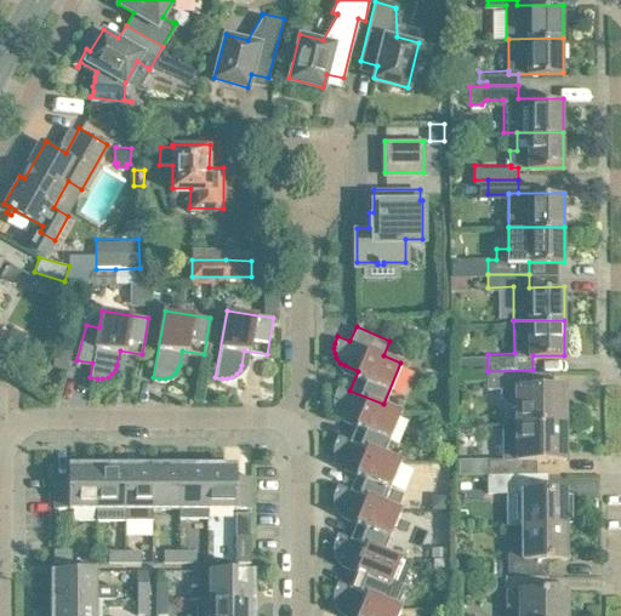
[(535,370),(533,370),(488,371),(486,387),(501,387),(501,395),(508,403),(517,403),(517,421),(565,421),(564,385),(535,385),(535,370)]
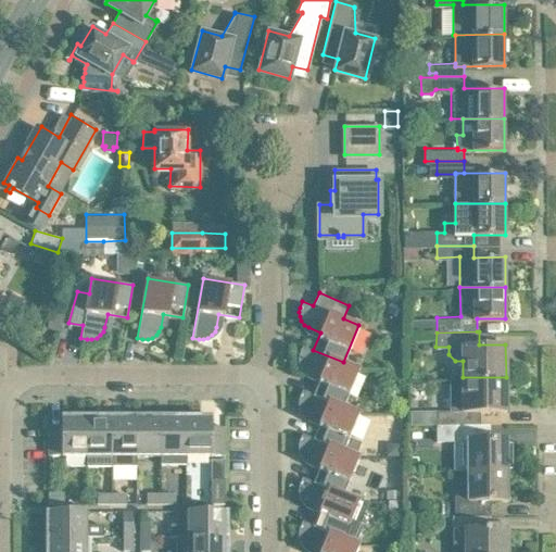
[(343,362),(313,350),(302,345),(300,351),(299,355),(299,360),(301,365),(304,368),(308,371),(320,376),(313,393),(343,405),(358,368),(343,362)]
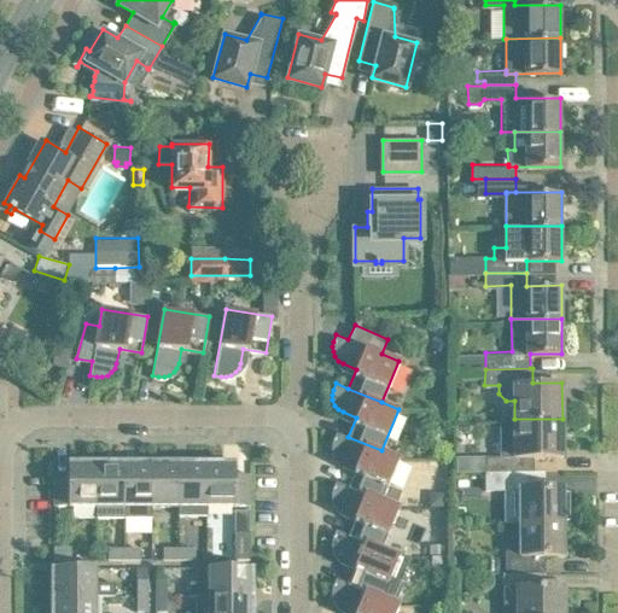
[(563,455),(563,419),(514,419),(500,419),(500,420),(500,439),(501,454),(485,455),(485,470),(507,470),(534,470),(534,455),(563,455)]
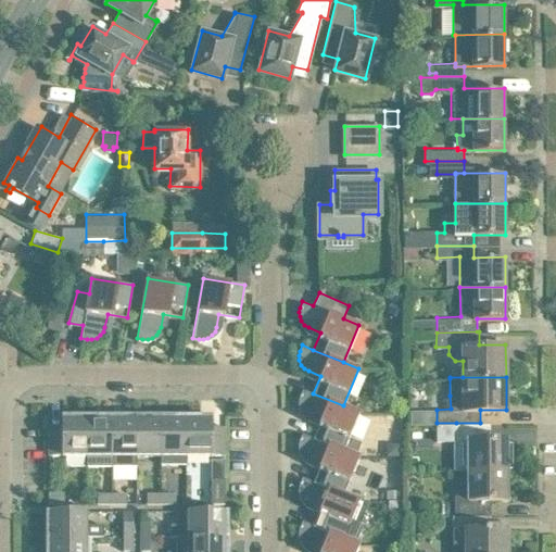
[(343,405),(313,393),(302,389),(300,394),(299,399),(300,404),(301,409),(304,412),(308,414),(320,419),(313,437),(355,454),(361,441),(349,436),(358,412),(343,405)]
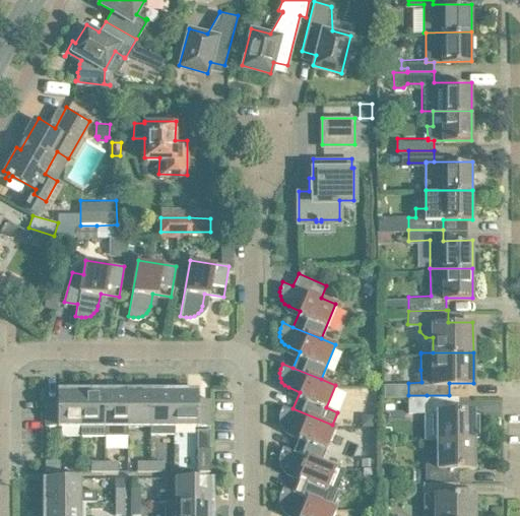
[(81,424),(81,387),(67,387),(67,390),(57,390),(57,397),(45,397),(45,424),(57,424),(81,424)]
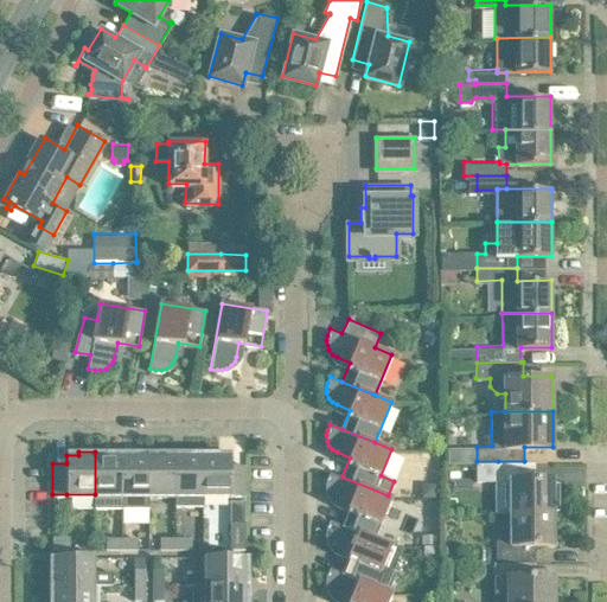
[(122,506),(122,455),(112,455),(112,452),(95,452),(95,494),(95,506),(122,506)]
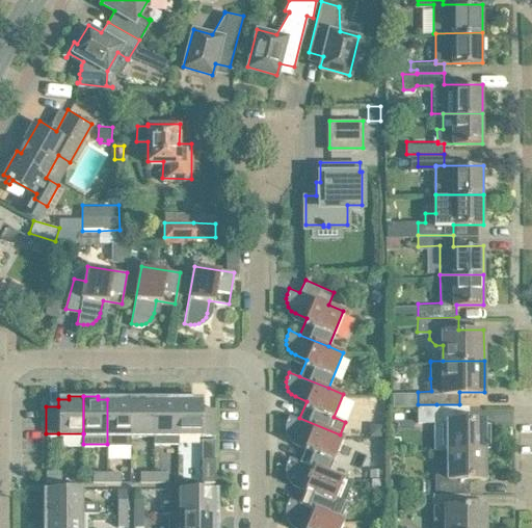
[(130,433),(131,396),(116,396),(116,399),(107,399),(107,444),(131,444),(130,433)]
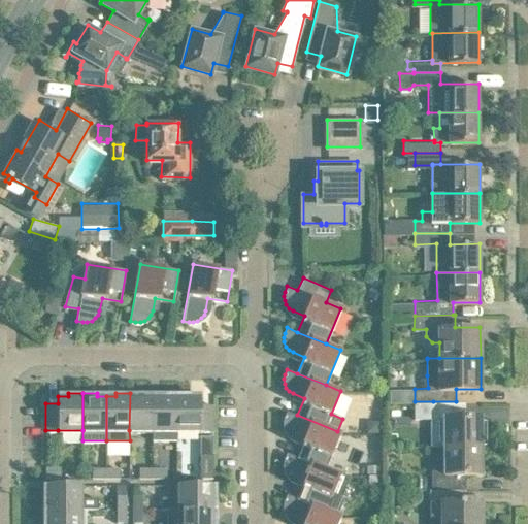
[(153,430),(153,396),(144,396),(144,393),(130,393),(129,430),(153,430)]
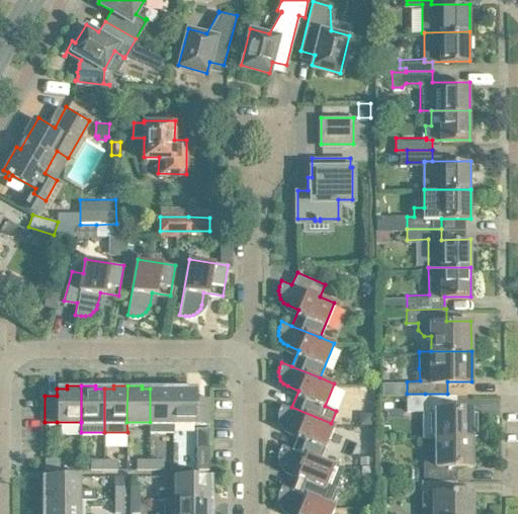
[(173,422),(173,386),(159,386),(159,389),(150,389),(150,422),(151,431),(173,431),(173,422)]
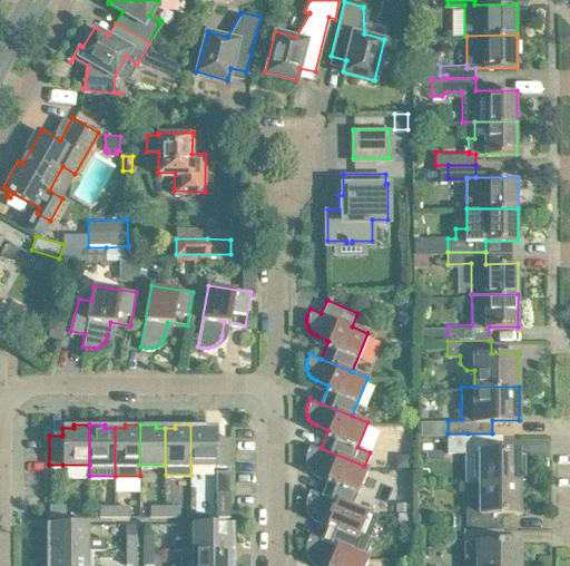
[(231,465),(231,436),(217,436),(217,428),(206,428),(206,425),(190,425),(190,465),(217,465),(231,465)]
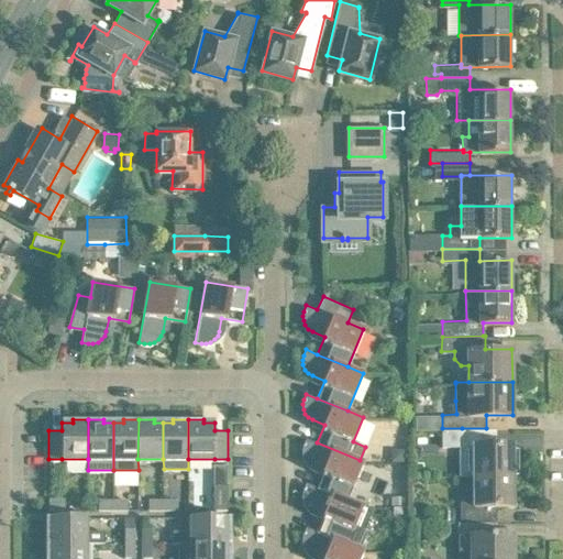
[(512,448),(512,444),(490,444),(490,428),(486,428),(462,428),(442,428),(442,445),(460,445),(461,474),(475,474),(512,474),(512,473),(518,473),(518,448),(512,448)]
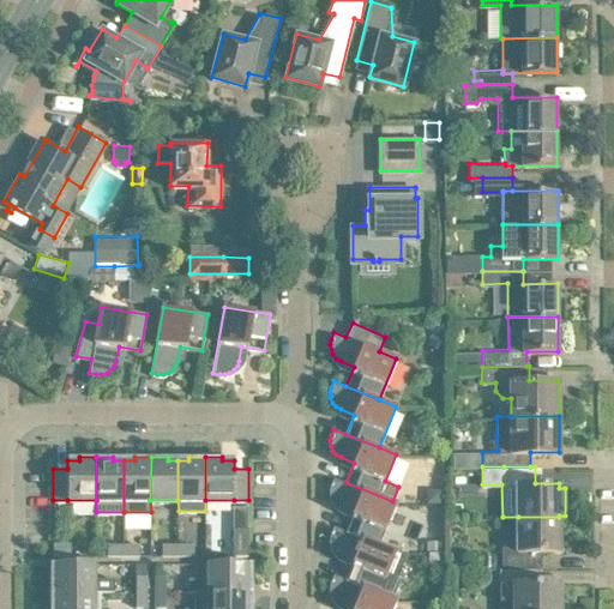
[(392,501),(345,482),(333,477),(331,483),(330,488),(331,494),(332,499),(336,502),(341,506),(354,511),(345,530),(379,544),(396,502),(392,501)]
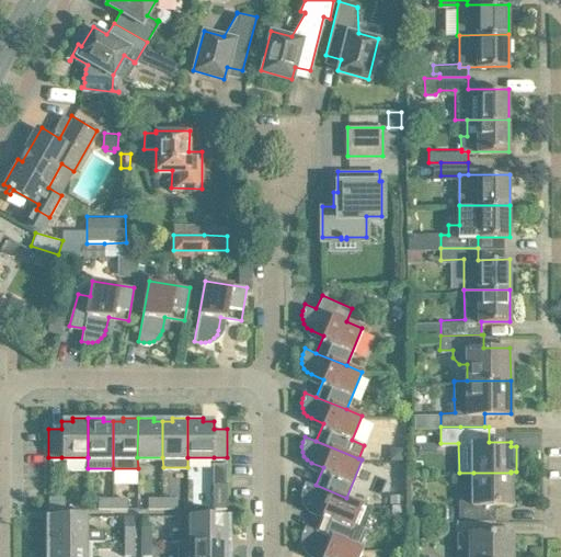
[(511,503),(511,473),(473,473),(473,492),(460,492),(460,519),(487,520),(489,520),(489,503),(511,503)]
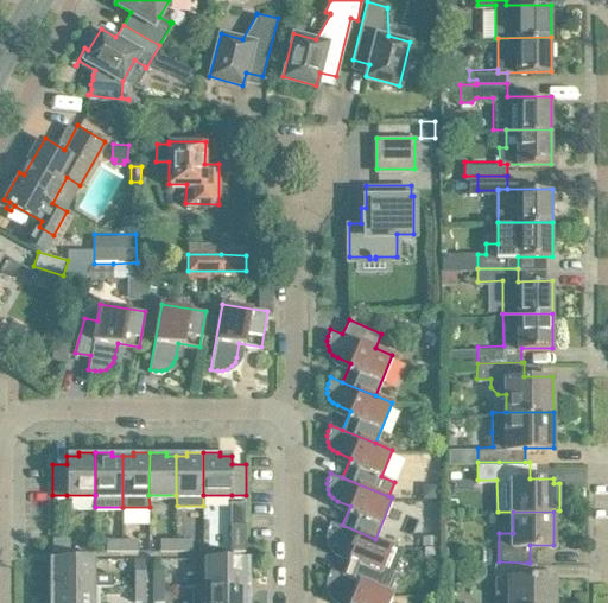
[(392,545),(375,539),(342,525),(330,520),(328,526),(327,532),(328,537),(329,541),(333,545),(337,548),(350,553),(342,572),(388,591),(394,577),(381,572),(392,545)]
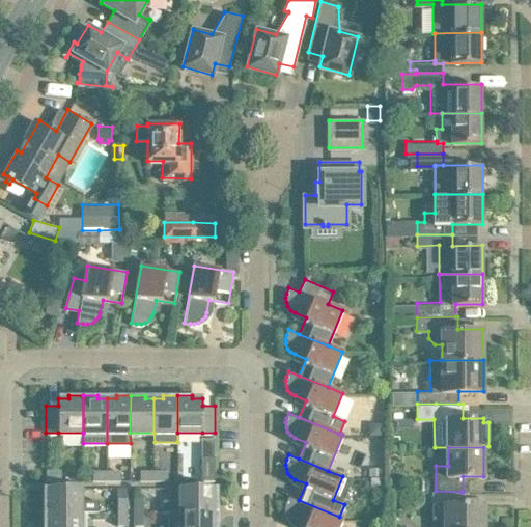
[(202,462),(201,479),(214,479),(214,462),(202,462)]
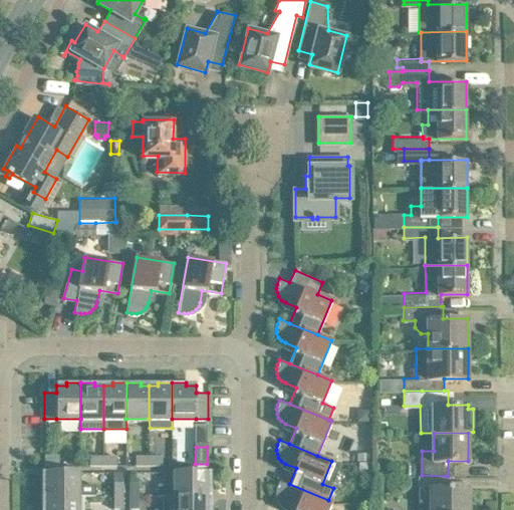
[(45,453),(45,464),(60,464),(60,453),(45,453)]
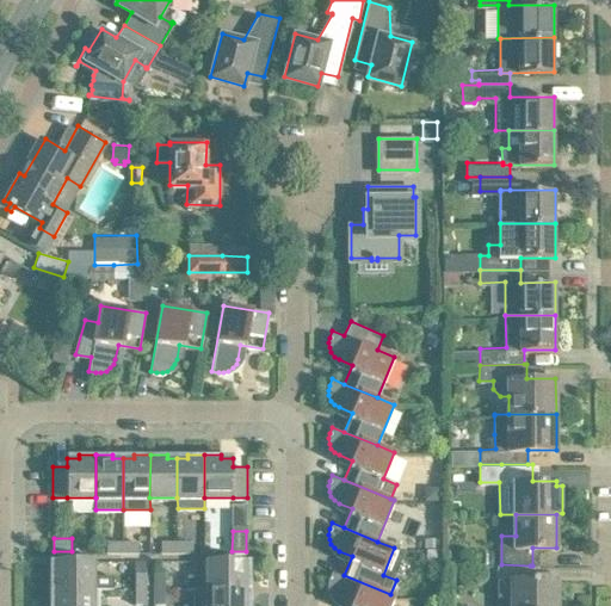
[(123,551),(123,540),(107,540),(107,551),(123,551)]
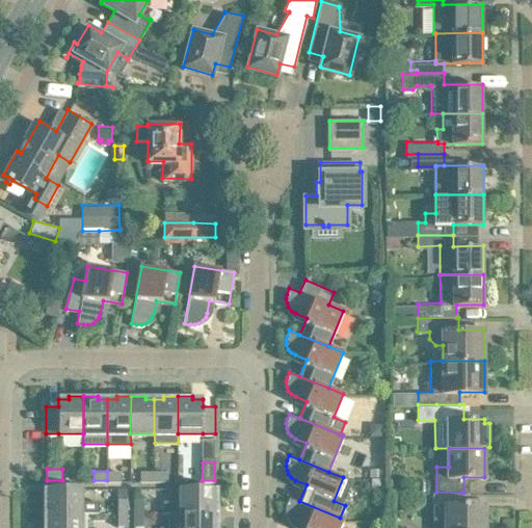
[(121,471),(107,471),(107,480),(121,480),(121,471)]
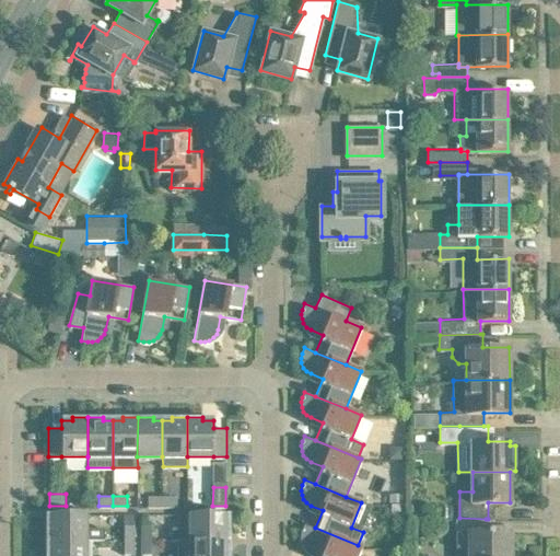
[(163,506),(163,496),(148,496),(148,506),(163,506)]
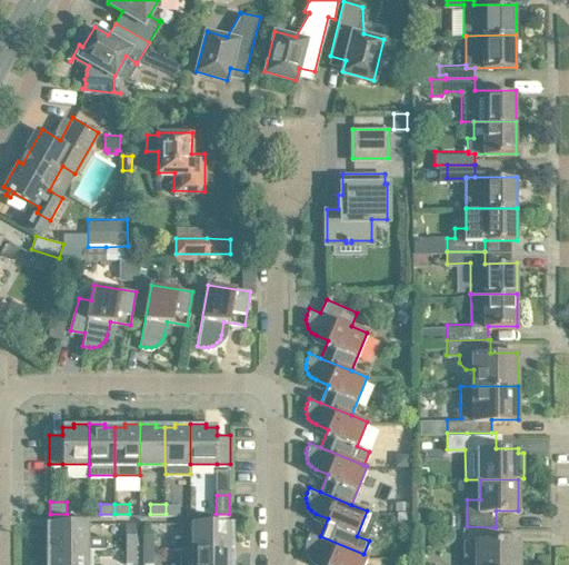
[(179,504),(166,504),(166,514),(179,514),(179,504)]
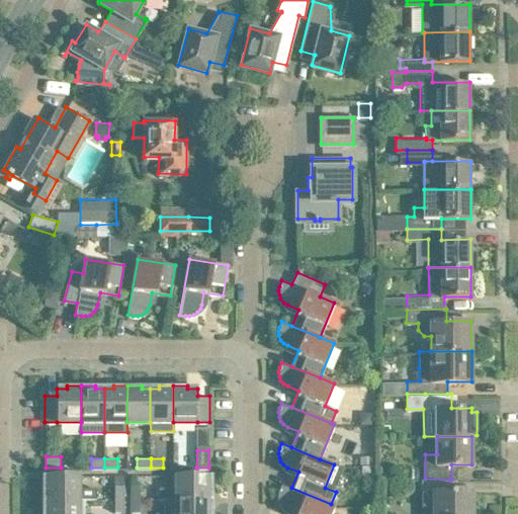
[(80,474),(44,474),(44,489),(46,489),(46,497),(80,497),(96,497),(96,487),(80,487),(80,474)]
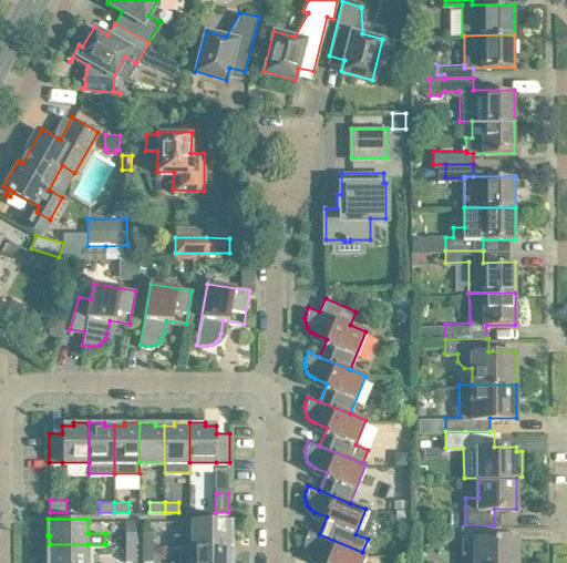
[(232,535),(232,519),(192,519),(192,533),(174,533),(174,545),(228,545),(228,535),(232,535)]
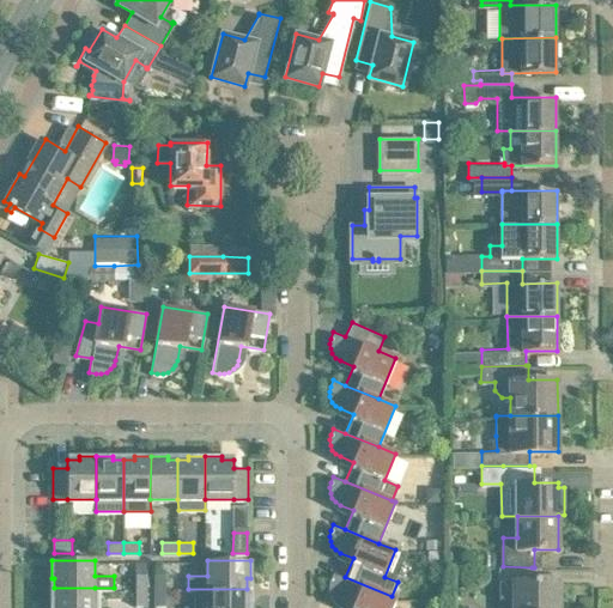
[(532,581),(532,567),(503,566),(501,566),(501,599),(515,599),(514,607),(558,607),(558,581),(532,581)]
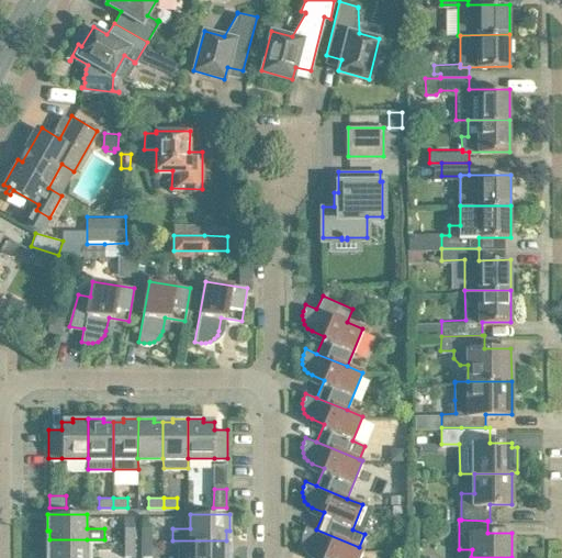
[(359,547),(316,529),(305,525),(303,531),(302,536),(303,540),(304,545),(307,549),(312,551),(324,556),(323,557),(358,557),(362,549),(359,547)]
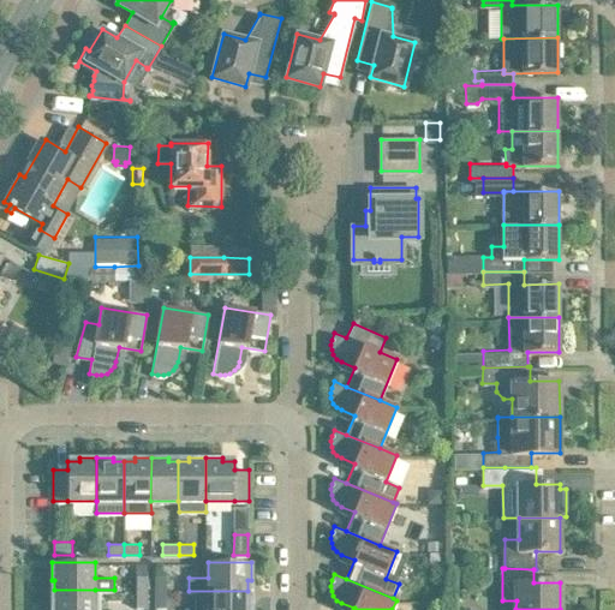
[(136,575),(136,591),(148,591),(148,575),(136,575)]
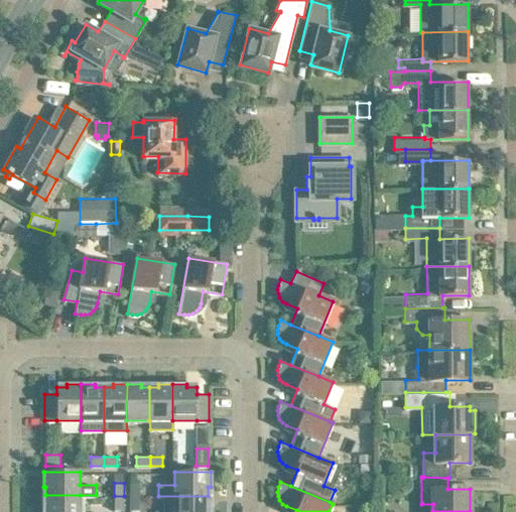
[(139,483),(130,483),(130,496),(139,496),(139,483)]
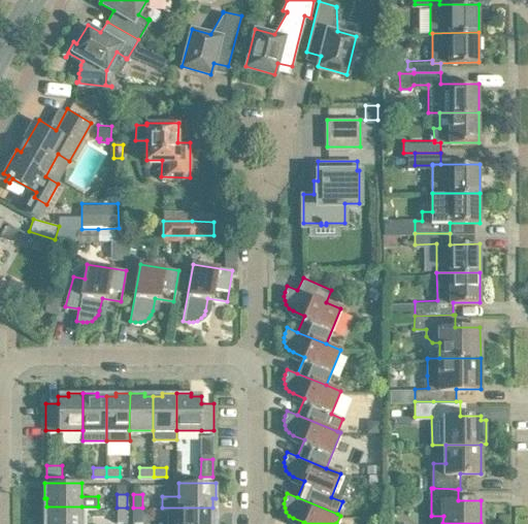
[(80,523),(81,506),(46,506),(47,517),(44,517),(43,523),(80,523)]
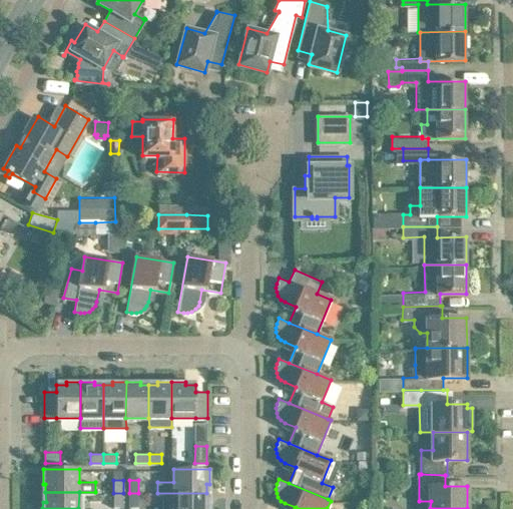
[(123,506),(123,493),(113,493),(113,506),(123,506)]
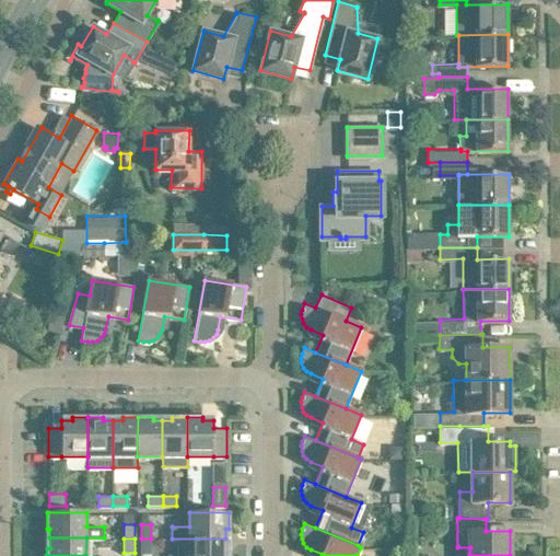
[(151,553),(151,539),(141,539),(141,553),(151,553)]
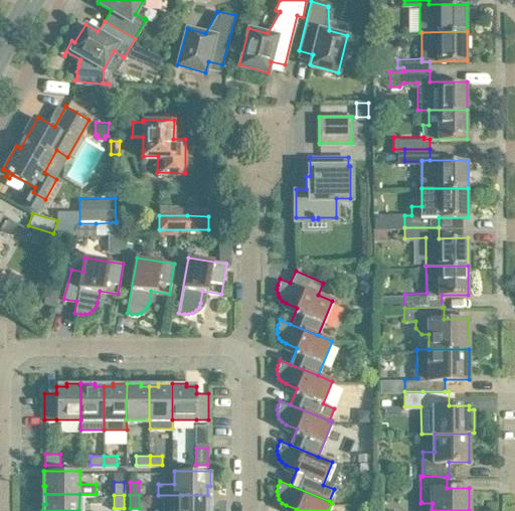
[(207,504),(207,495),(158,495),(158,496),(164,496),(163,510),(209,510),(210,504),(207,504)]
